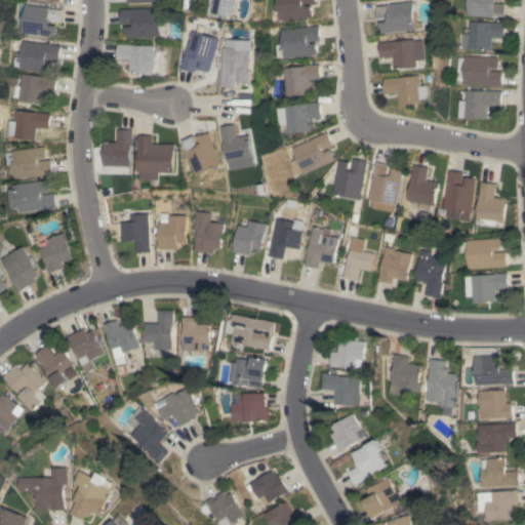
[(237,0),(235,12),(231,11),(230,17),(211,14),(212,8),(211,7),(212,2),(213,2),(213,0),(237,0)]
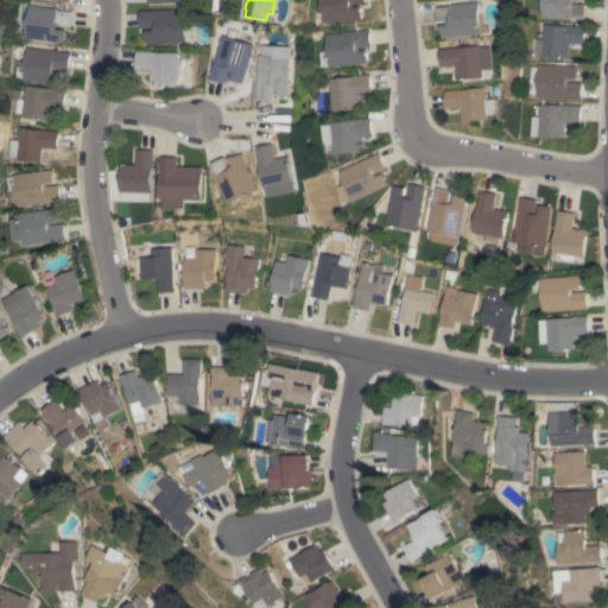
[(312,23),(311,11),(321,10),(320,0),(365,0),(366,2),(353,4),(353,7),(361,6),(362,19),(322,24),(322,21),(312,23)]
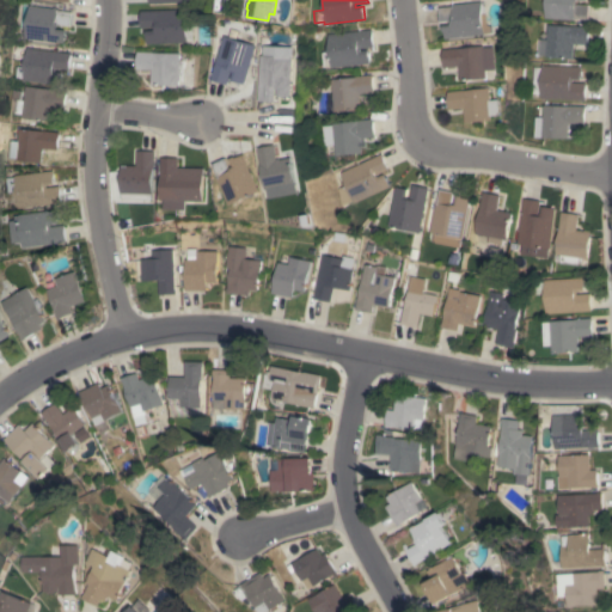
[(577,0),(577,4),(589,5),(588,19),(575,18),(575,20),(544,18),(544,0),(577,0)]
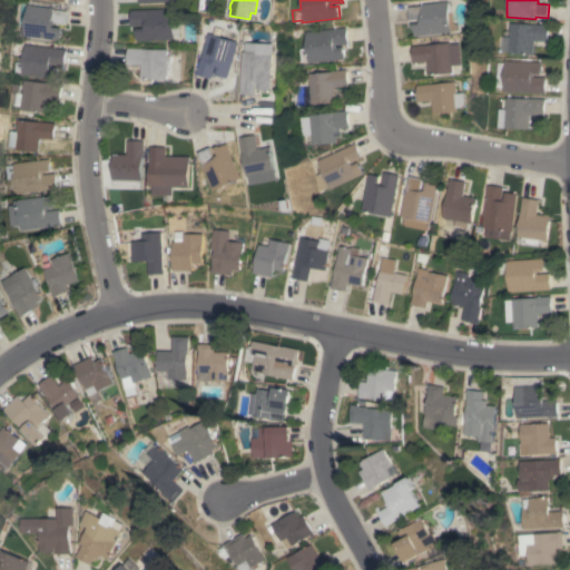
[(418,36),(418,39),(411,40),(411,36),(415,33),(415,29),(414,29),(413,23),(422,22),(422,19),(411,20),(410,7),(423,6),(423,5),(450,1),(452,12),(455,12),(457,22),(459,23),(462,23),(462,30),(453,30),(453,32),(418,36)]
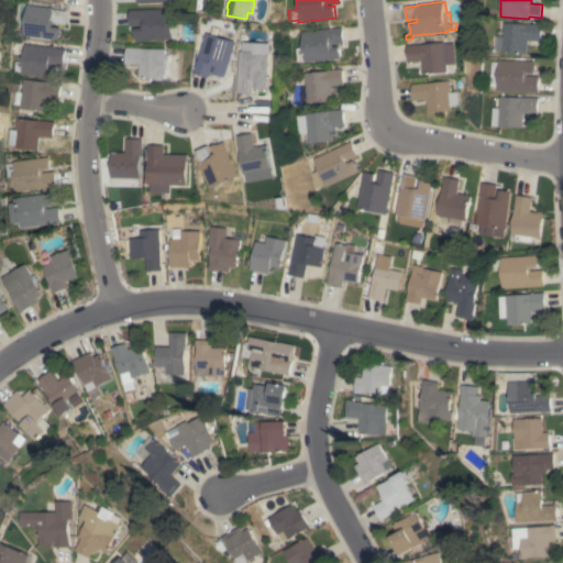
[(22,34),(25,4),(48,8),(50,7),(54,7),(54,9),(66,11),(64,24),(54,22),(53,26),(61,28),(59,40),(22,34)]
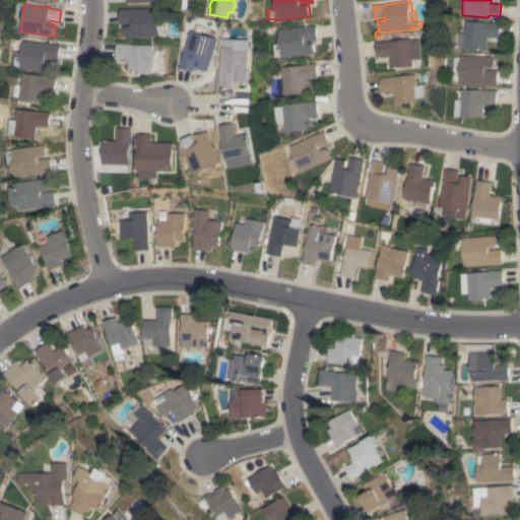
[(125,38),(125,25),(131,25),(131,23),(120,24),(119,9),(158,7),(159,36),(125,38)]
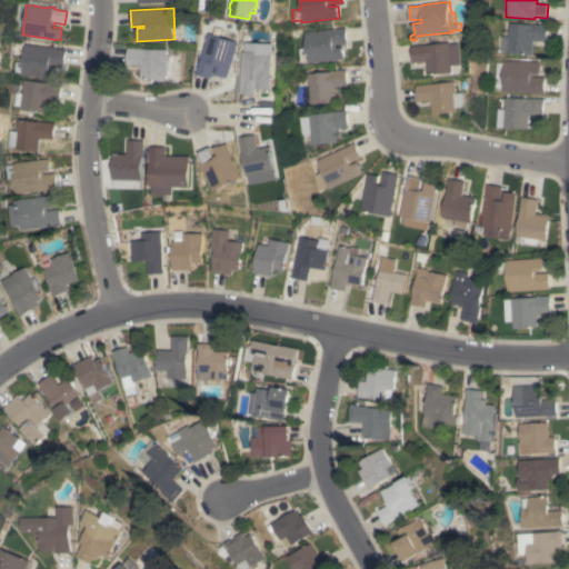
[(508,22),(548,25),(547,41),(533,41),(532,55),(507,52),(508,22)]
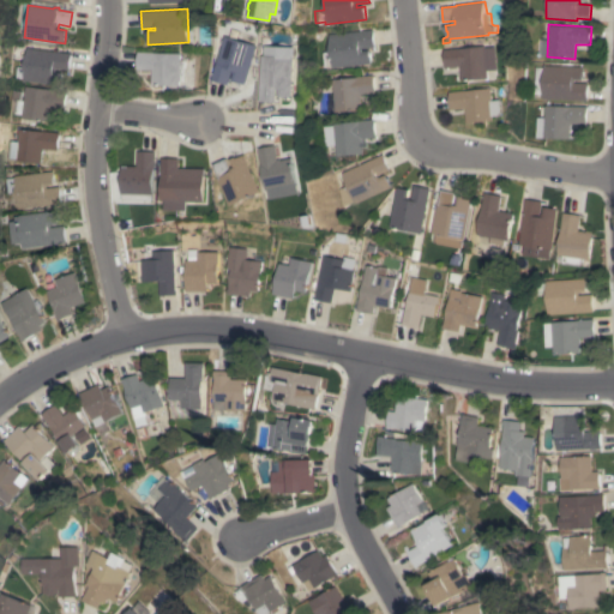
[(331,68),(327,35),(373,29),(375,47),(362,48),(362,50),(371,50),(372,64),(331,68)]
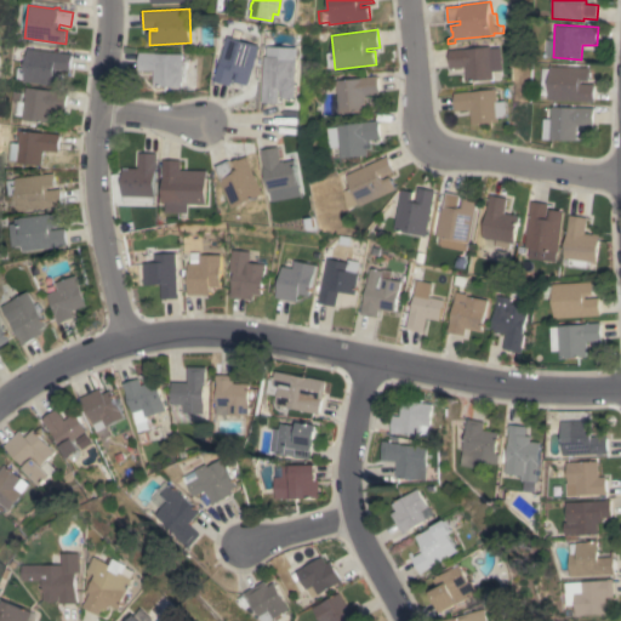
[(248,85),(235,81),(237,73),(234,73),(231,85),(214,80),(227,35),(260,45),(248,85)]
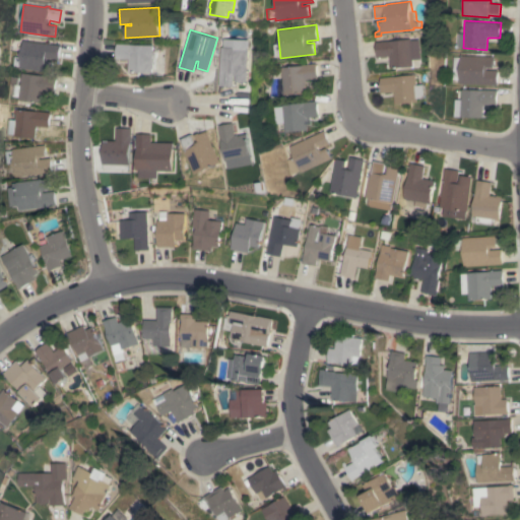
[(248,82),(237,81),(237,75),(235,75),(234,85),(219,85),(221,47),(223,47),(223,39),(250,40),(248,82)]
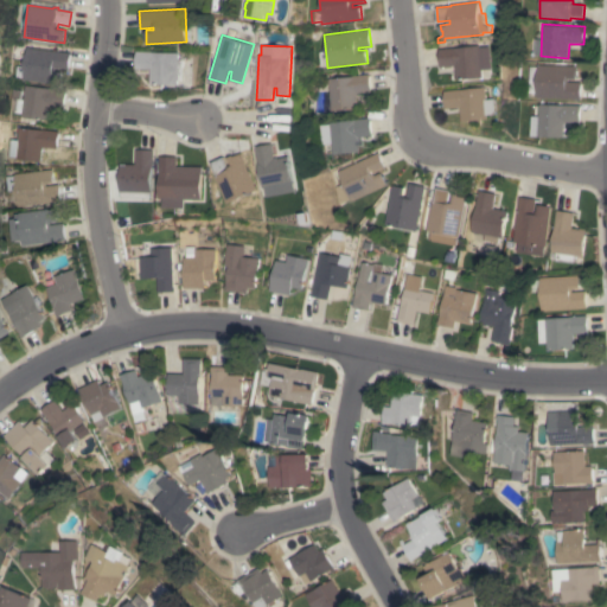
[(493,69),(484,69),(485,77),(458,80),(457,65),(441,66),(439,49),(481,45),(481,46),(492,46),(493,69)]
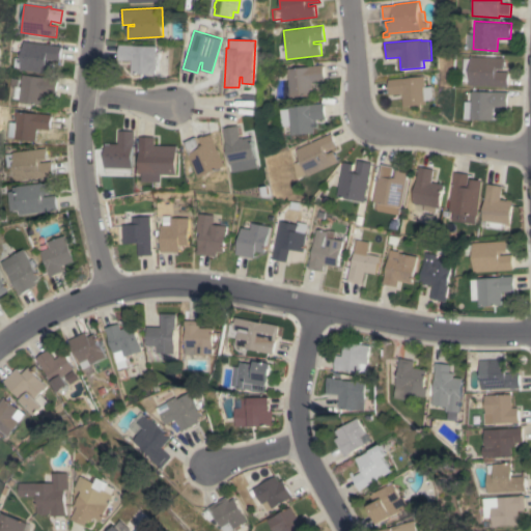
[(61,46),(60,60),(49,59),(49,61),(55,62),(53,75),(19,70),(19,67),(12,66),(14,58),(20,58),(23,40),(61,46)]
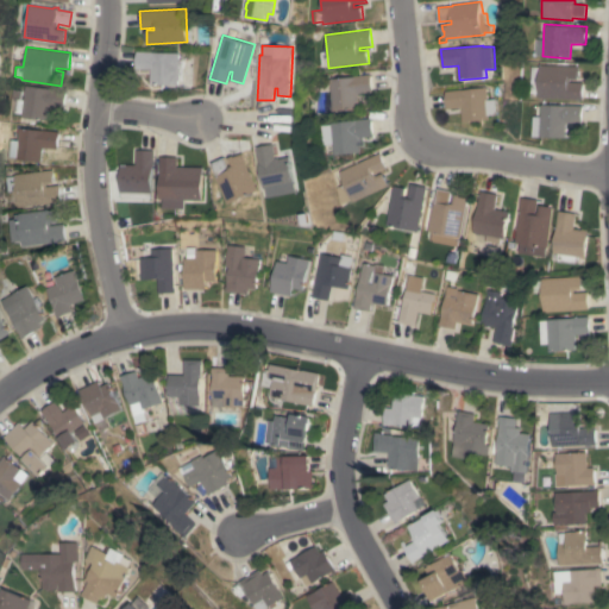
[(179,85),(150,85),(151,69),(136,69),(136,51),(179,52),(179,85)]
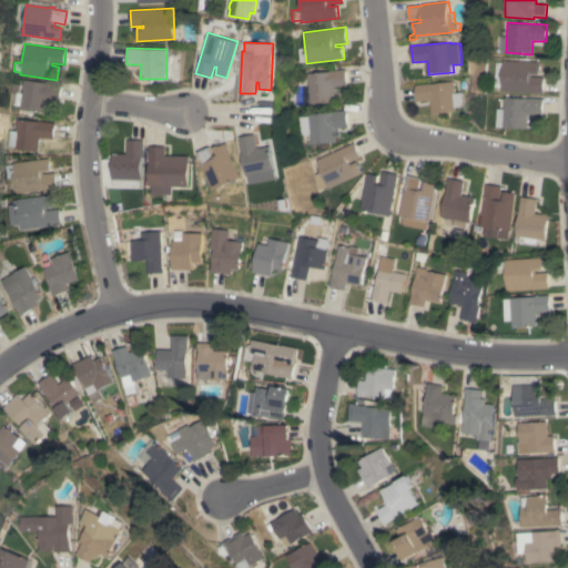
[(501,91),(503,60),(539,61),(539,74),(531,73),(531,77),(544,77),(544,93),(501,91)]
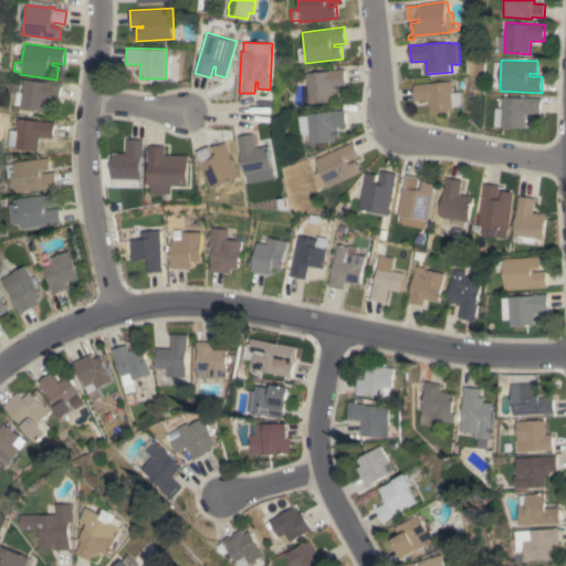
[(305,73),(329,71),(329,70),(345,69),(346,85),(333,86),(334,101),(308,103),(305,73)]
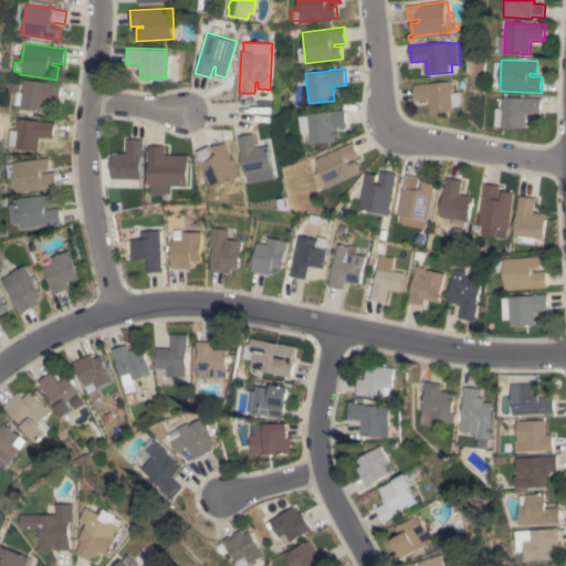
[(22,80),(46,83),(46,82),(61,84),(59,101),(45,98),(45,103),(44,103),(43,105),(44,105),(43,113),(18,109),(22,80)]
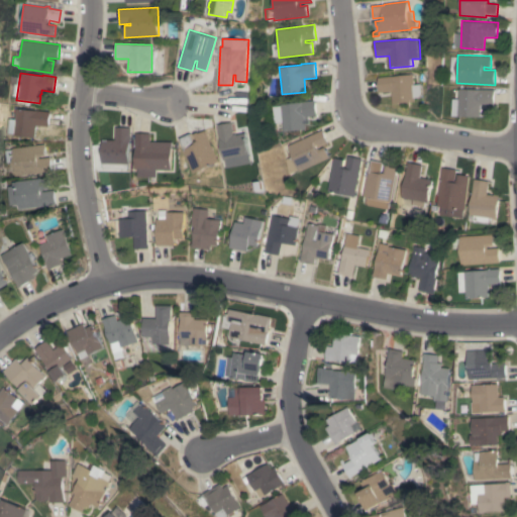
[(417,98),(418,101),(394,104),(393,91),(381,93),(379,78),(392,76),(392,77),(415,74),(416,85),(422,84),(424,93),(421,97),(417,98)]
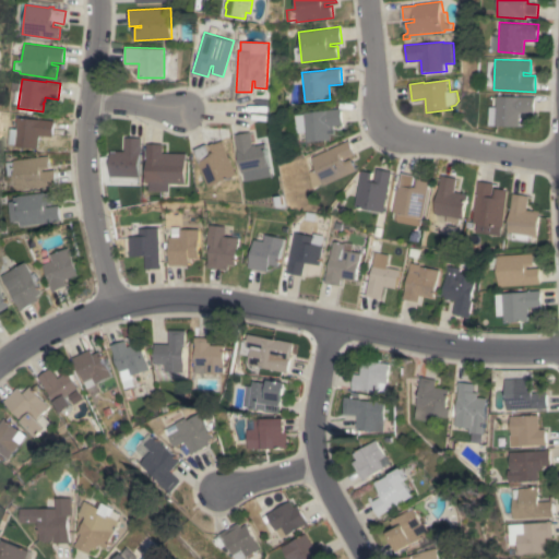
[(488,126),(488,106),(496,107),(496,96),(534,96),(534,113),(521,113),(521,114),(520,114),(520,126),(488,126)]
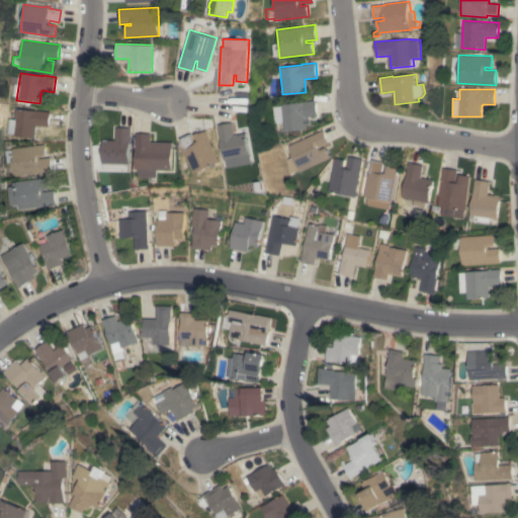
[(317,115),(309,116),(309,123),(306,123),(306,128),(282,132),(281,122),(273,122),(271,106),(279,105),(279,104),(316,100),(317,115)]
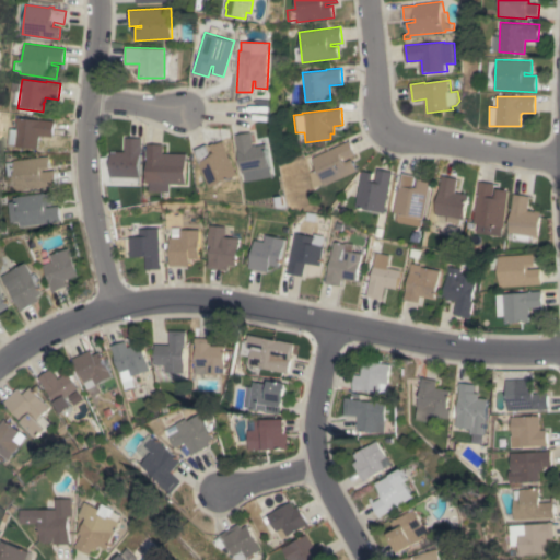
[(53,137),(38,136),(36,149),(13,147),(13,146),(6,144),(8,128),(14,129),(15,117),(55,121),(53,137)]
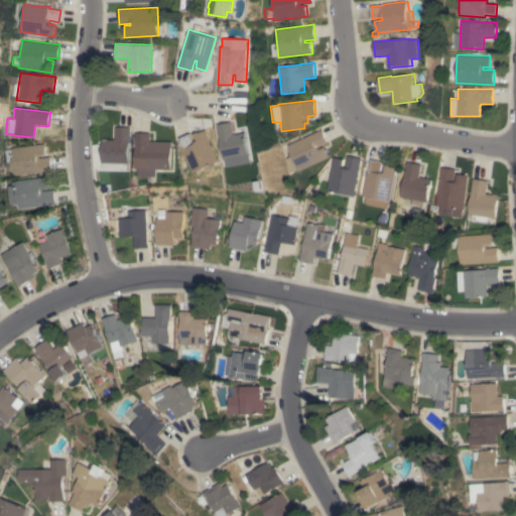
[(229,166),(227,159),(225,159),(221,139),(220,139),(218,125),(232,122),(235,134),(237,134),(237,135),(248,132),(253,162),(229,166)]
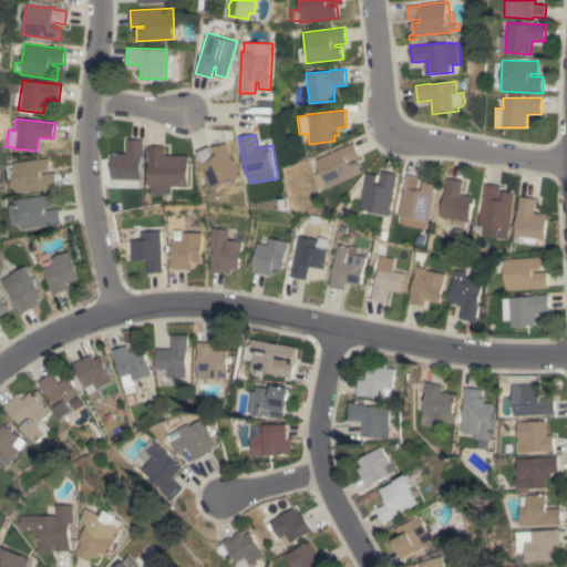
[(144,140),(144,157),(143,157),(143,178),(142,178),(142,185),(114,185),(114,178),(113,178),(113,154),(120,154),(120,153),(127,153),(127,140),(144,140)]
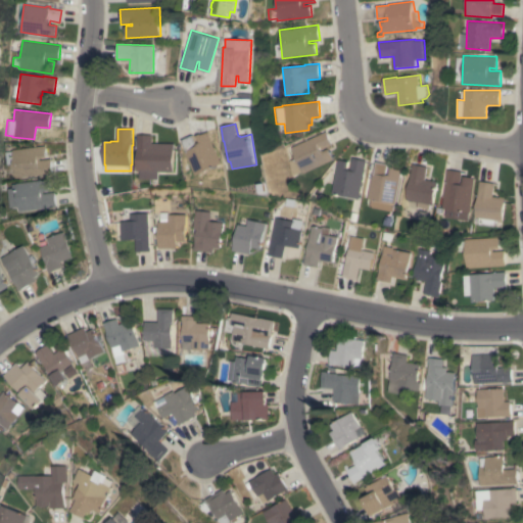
[(326,131),(332,144),(322,149),(323,151),(329,149),(333,159),(302,173),(301,172),(294,175),(288,161),(295,157),(290,147),(326,131)]
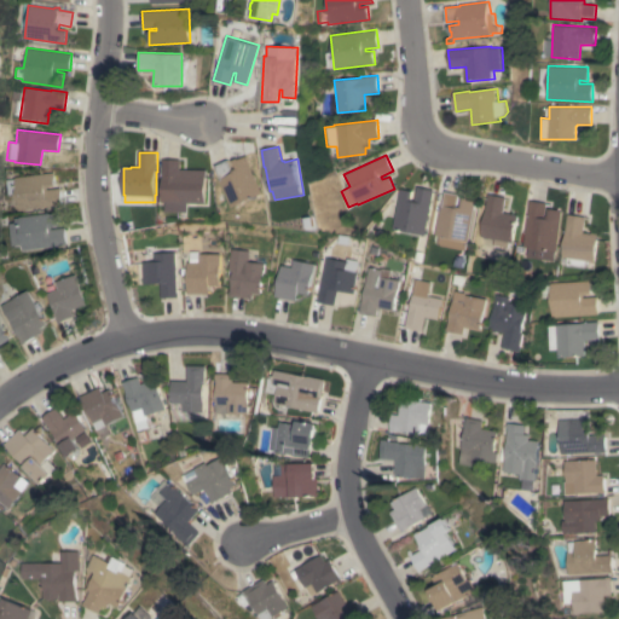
[(264,194),(233,208),(220,179),(223,179),(217,166),(229,160),(233,171),(237,168),(233,161),(239,158),(239,160),(247,156),(264,194)]
